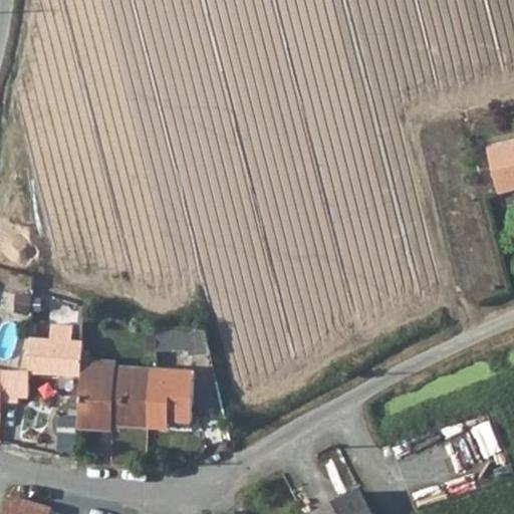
[(513,146),(494,152),(506,201),(513,198),(513,146)]
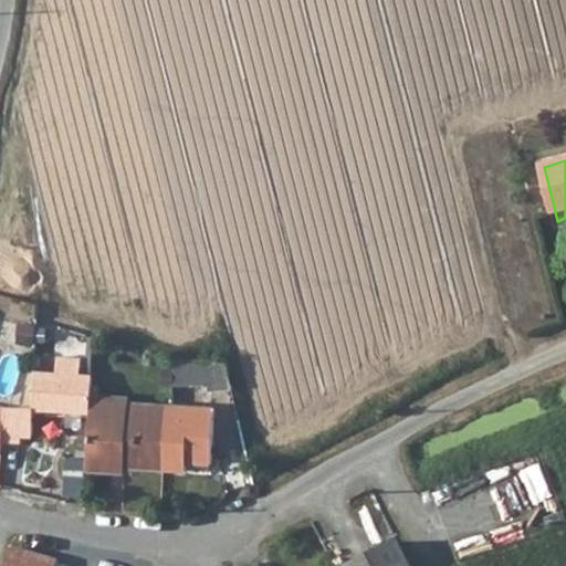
[(90,413),(90,411),(90,396),(91,379),(76,377),(77,360),(54,358),(51,377),(38,374),(37,376),(33,408),(90,413)]
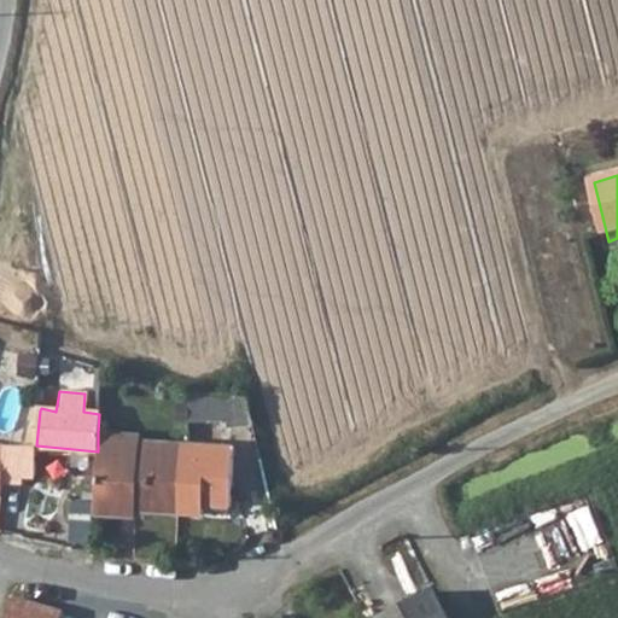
[(182,419),(251,414),(245,391),(185,396),(182,419)]
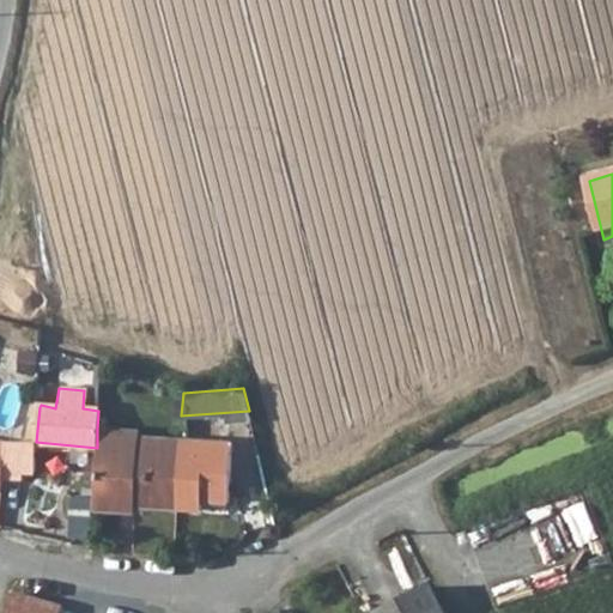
[(11,441),(36,442),(40,407),(23,406),(20,420),(13,419),(11,441)]
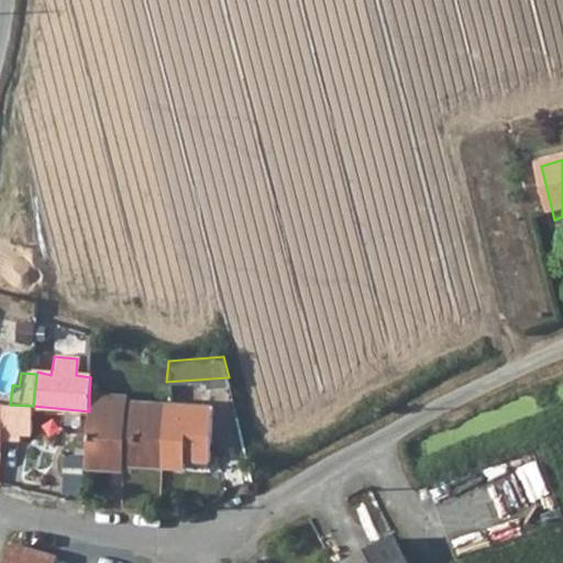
[(127,415),(163,417),(164,403),(128,399),(129,397),(89,394),(89,409),(128,411),(127,415)]
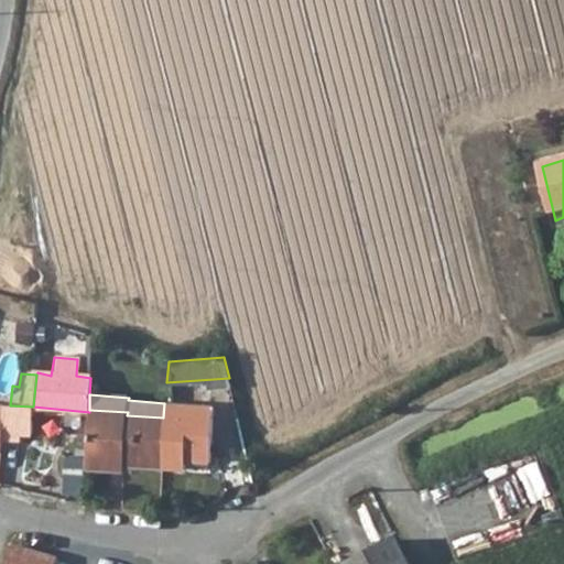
[(190,419),(190,404),(164,403),(163,418),(190,419)]
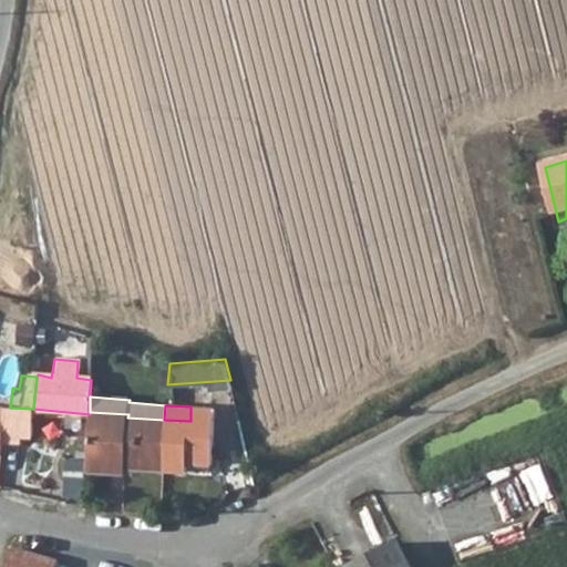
[(164,420),(162,466),(189,467),(191,460),(214,461),(216,408),(191,406),(191,421),(164,420)]
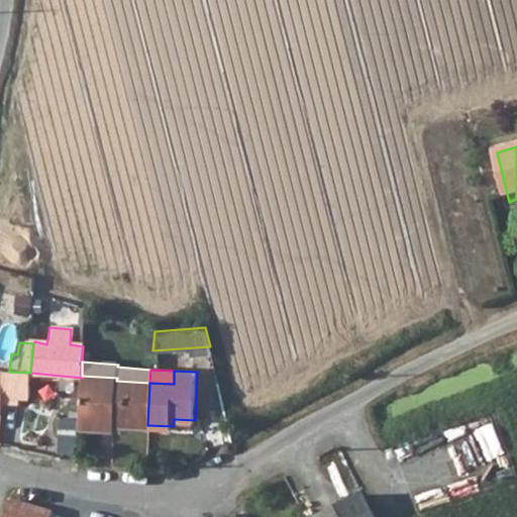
[(9,372),(7,385),(6,393),(28,395),(30,373),(9,372)]
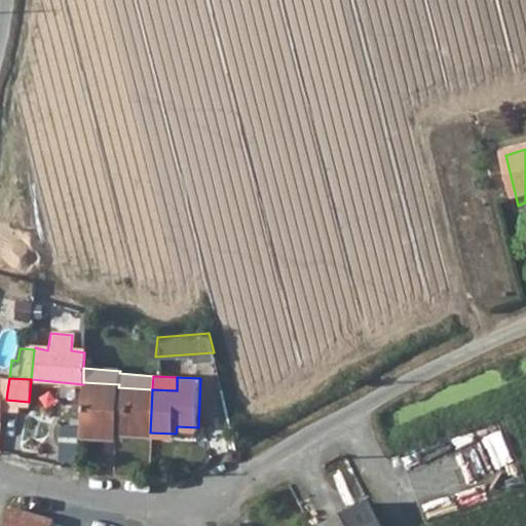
[(118,430),(150,433),(152,389),(118,387),(119,384),(83,382),(81,420),(119,422),(118,430)]
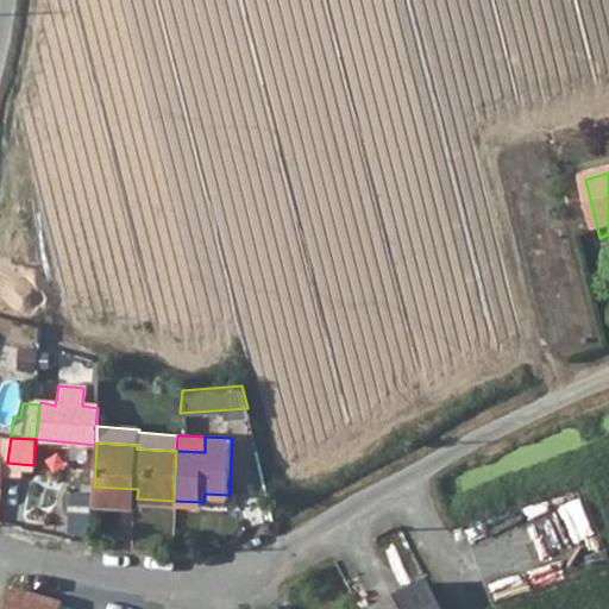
[(138,489),(94,487),(94,503),(136,504),(137,498),(138,489)]
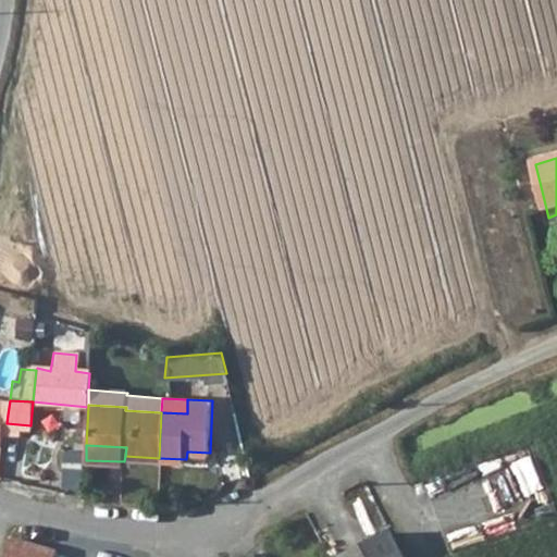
[(404,556),(393,535),(349,556),(404,556)]
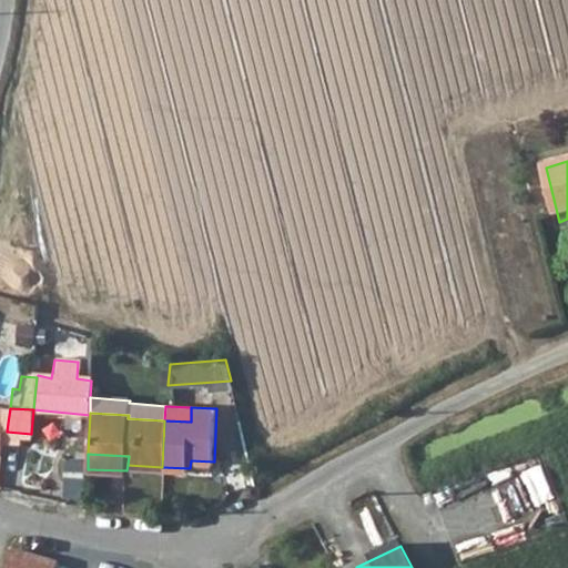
[(56,567),(58,563),(16,549),(7,567),(56,567)]
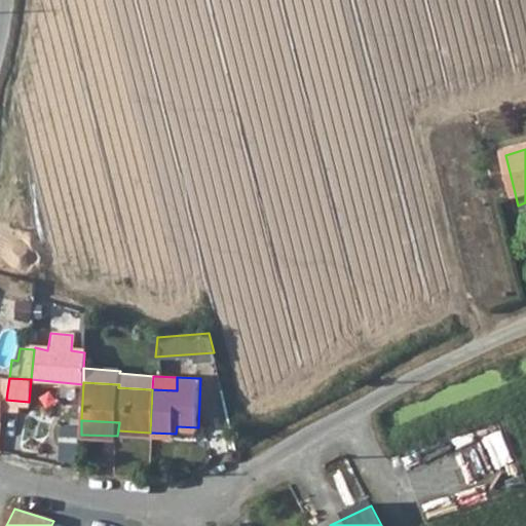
All buildings are outlined.
